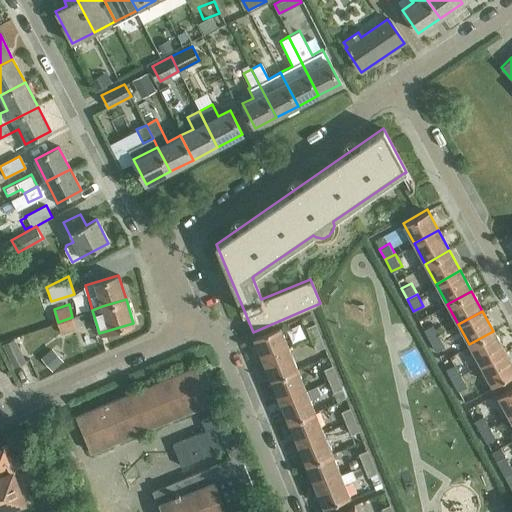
[(429,339),(439,334),(433,323),(432,324),(427,314),(418,319),(429,339)]
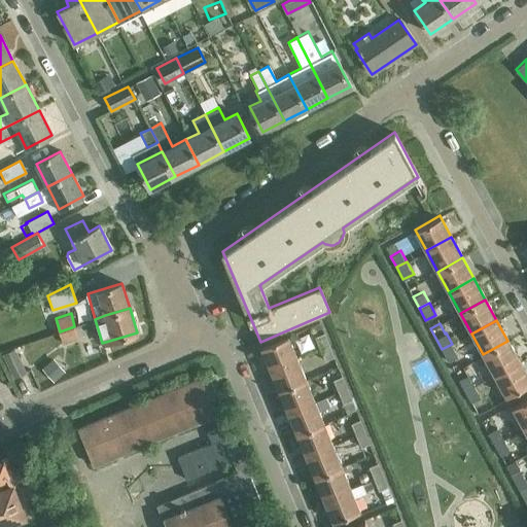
[(74,326),(60,331),(63,344),(78,339),(74,326)]
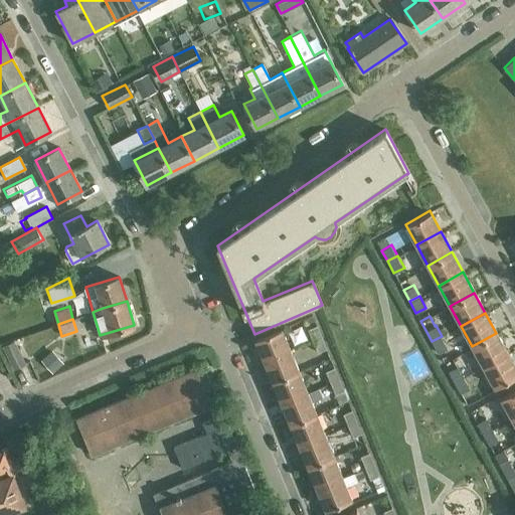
[(314,341),(323,337),(317,323),(308,328),(314,341)]
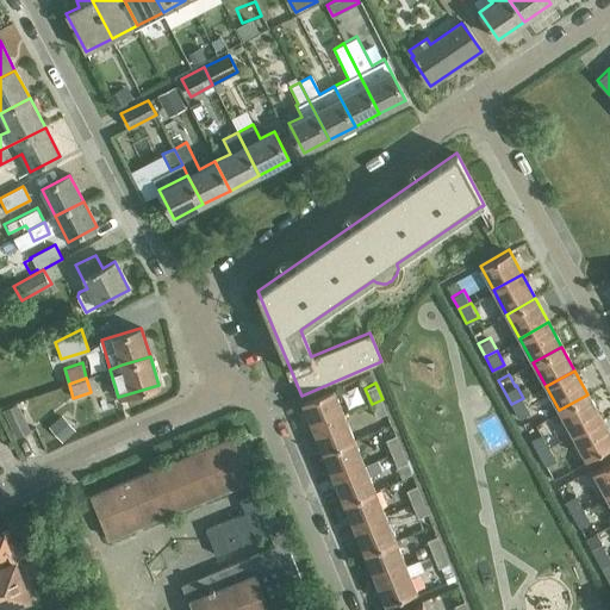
[(313,428),(343,416),(331,387),(303,400),(313,428)]
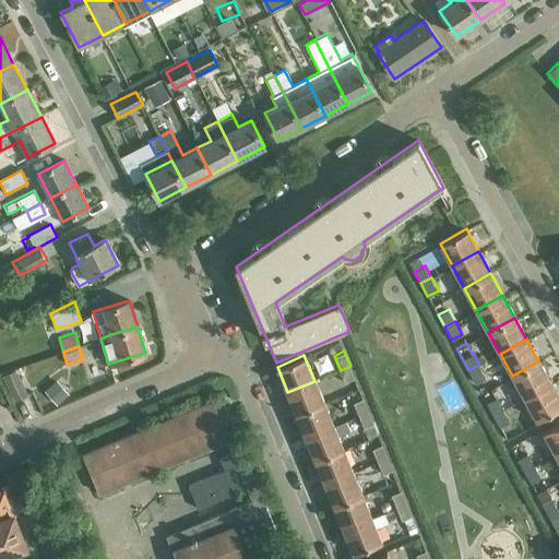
[(524,397),(550,383),(538,361),(512,376),(524,397)]
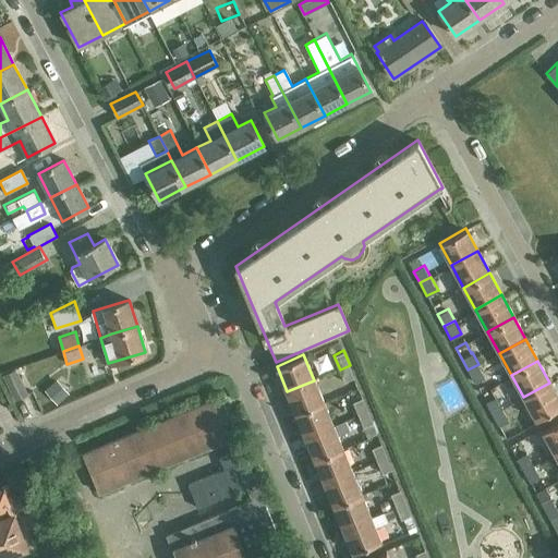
[(478,364),(468,370),(474,383),(485,376),(478,364)]
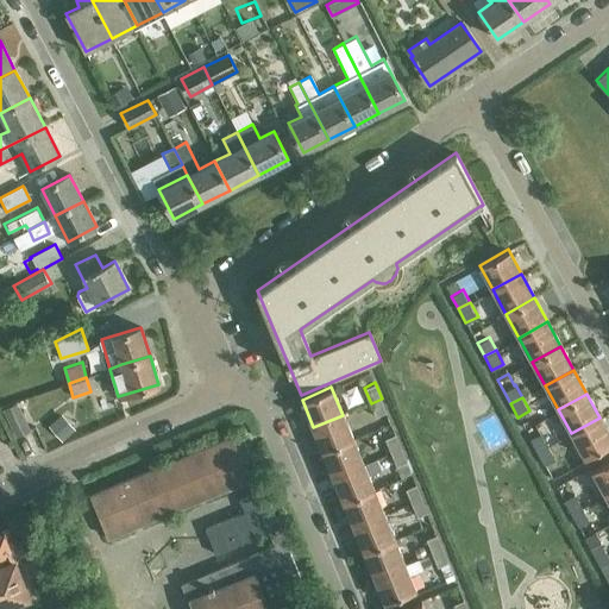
[(382,399),(371,403),(377,416),(388,410),(382,399)]
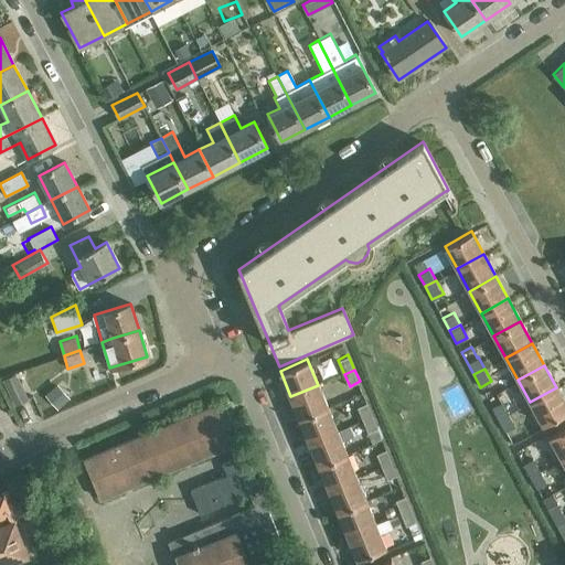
[(2,377),(14,405),(29,398),(17,371),(2,377)]
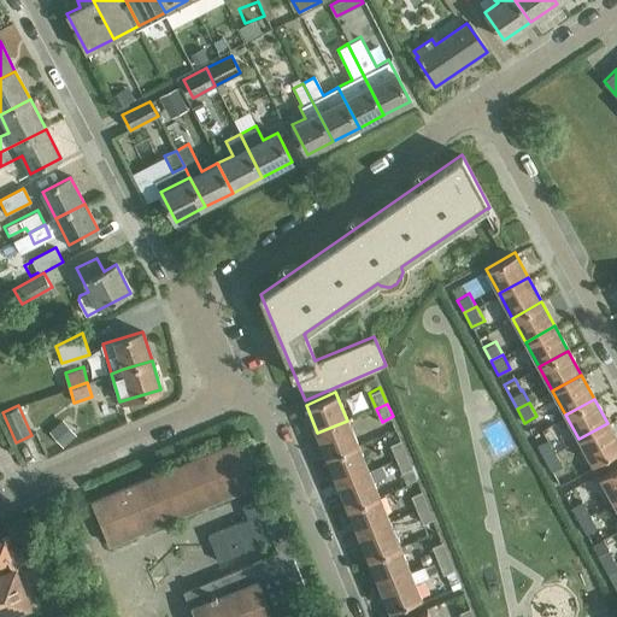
[(328,458),(357,446),(347,421),(317,433),(328,458)]
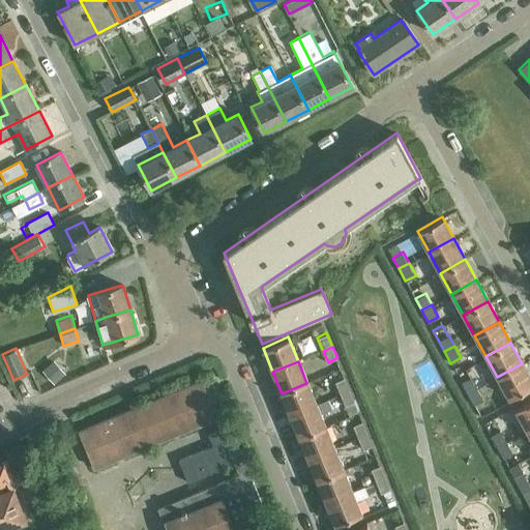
[(529,379),(522,363),(497,377),(508,399),(529,386),(529,379)]
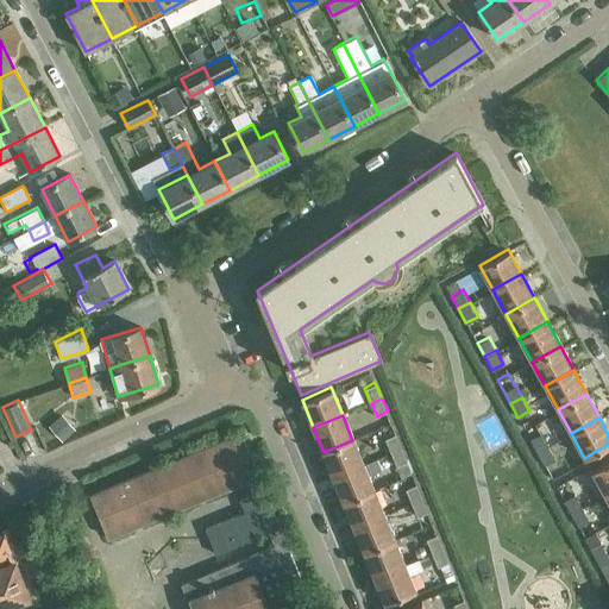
[(537,451),(548,445),(541,433),(547,431),(540,419),(527,426),(533,437),(529,438),(537,451)]
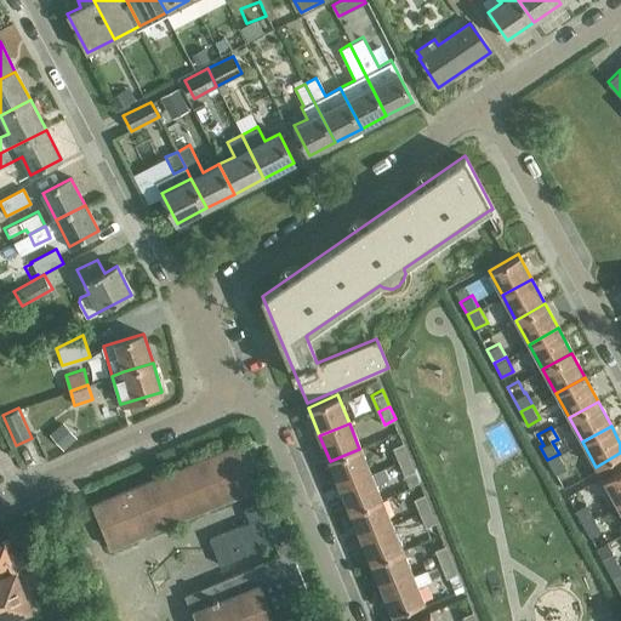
[(399,462),(410,457),(404,442),(392,446),(399,462)]
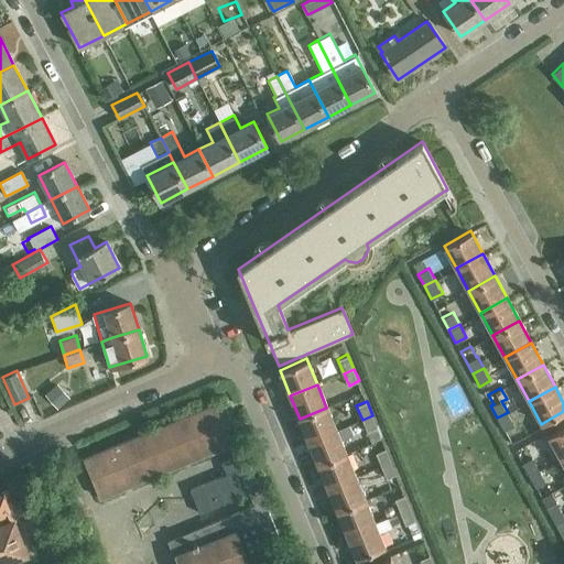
[(225,404),(215,408),(214,403),(179,418),(180,421),(151,432),(150,430),(84,456),(99,497),(151,475),(149,470),(160,466),(162,470),(208,452),(209,454),(215,452),(214,449),(228,443),(234,455),(223,461),(227,473),(191,488),(201,512),(249,492),(255,505),(167,540),(173,555),(175,555),(179,563),(261,563),(285,554),(225,404)]
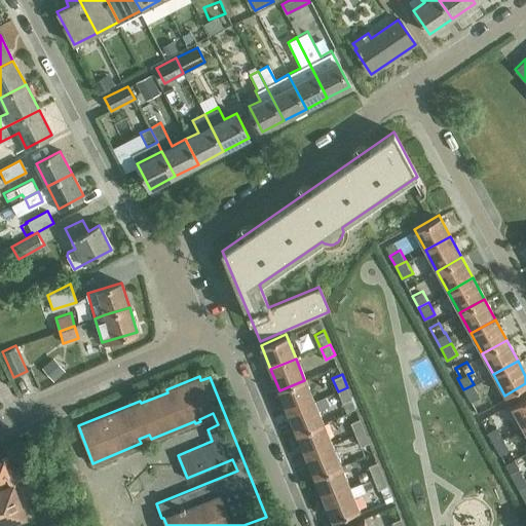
[(288,412),(313,402),(304,380),(279,390),(288,412)]
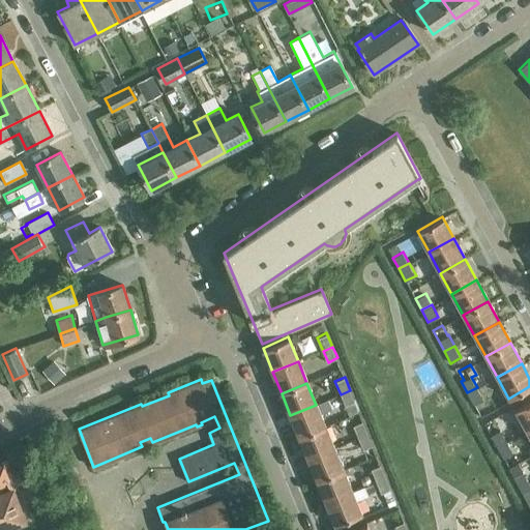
[(477,387),(467,392),(474,405),(479,414),(489,409),(477,387)]
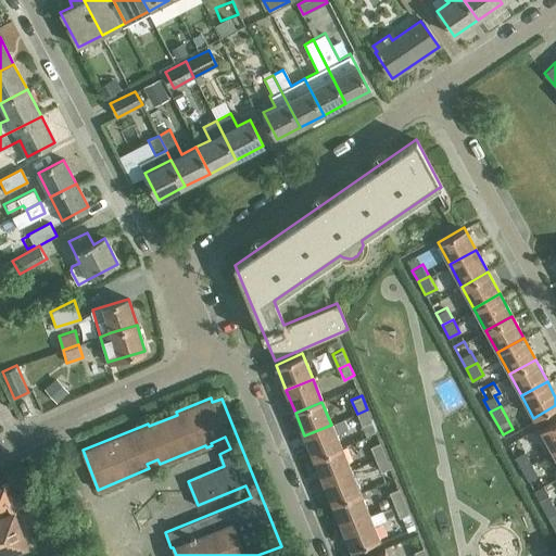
[(367,409),(357,414),(362,426),(371,421),(367,409)]
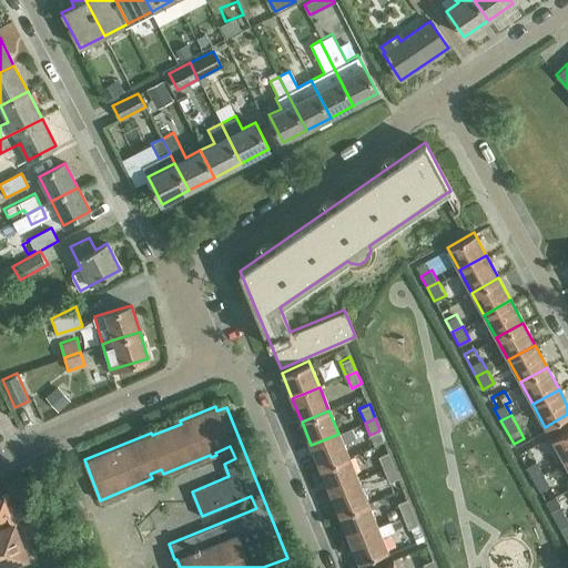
[(321,468),(347,457),(342,443),(356,437),(353,427),(338,434),(311,445),(321,468)]
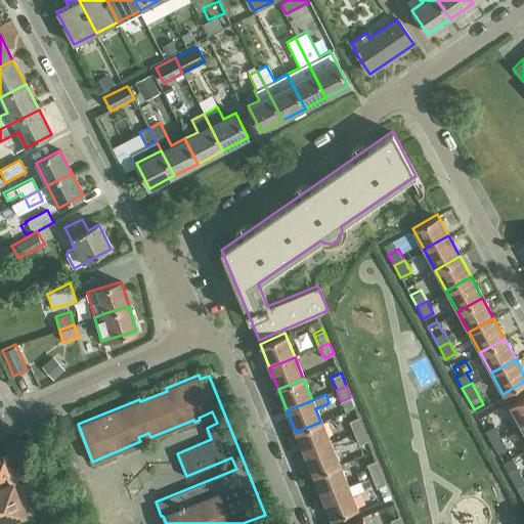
[(521,426),(523,424),(523,396),(509,405),(521,426)]
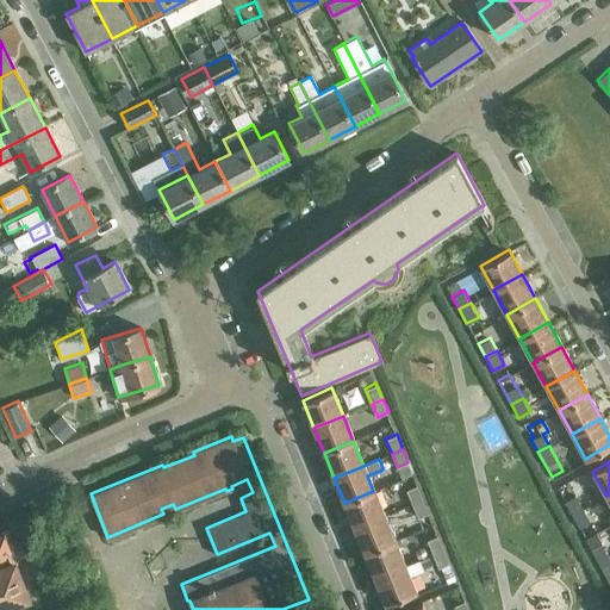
[(412,504),(423,499),(417,484),(406,489),(412,504)]
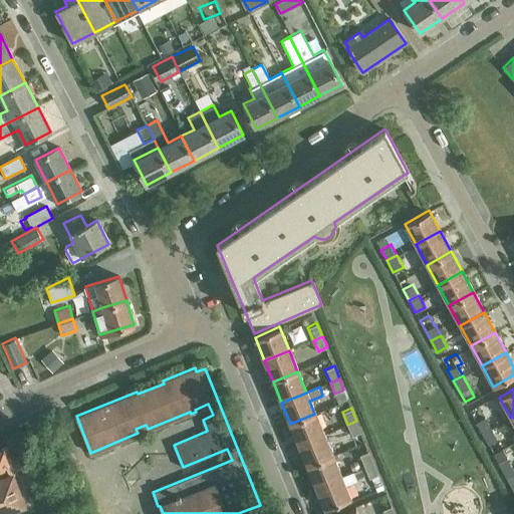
[(298,445),(323,435),(314,414),(290,424),(298,445)]
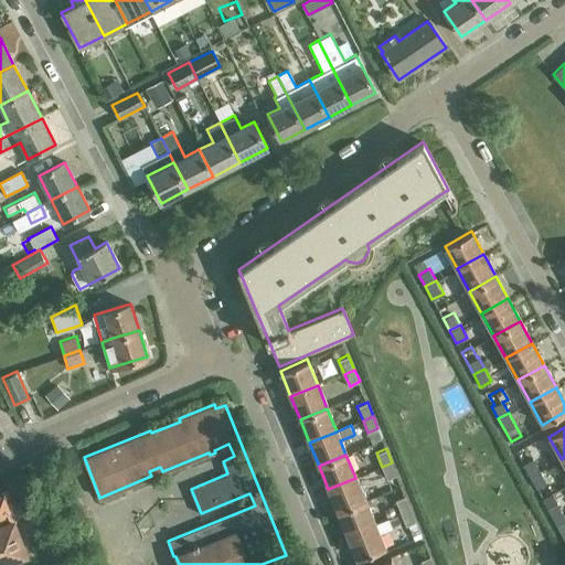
[(531,477),(541,471),(533,457),(523,462),(531,477)]
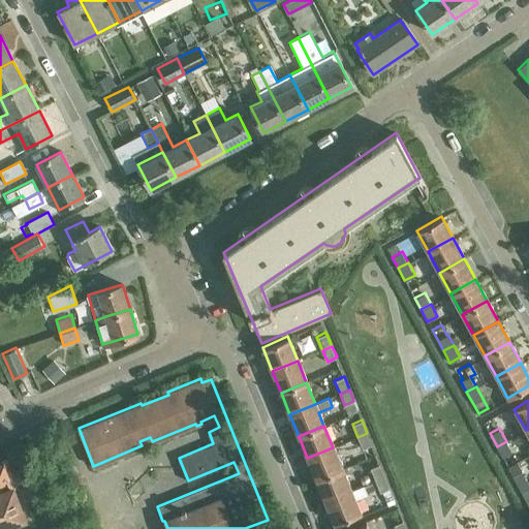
[(367,433),(358,437),(363,448),(372,444),(367,433)]
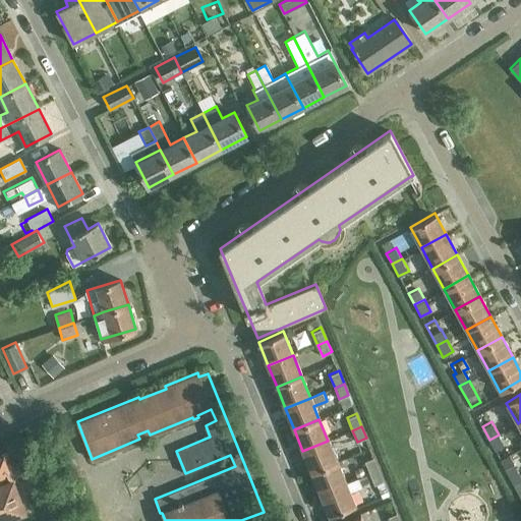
[(499,435),(489,440),(496,450),(505,445),(499,435)]
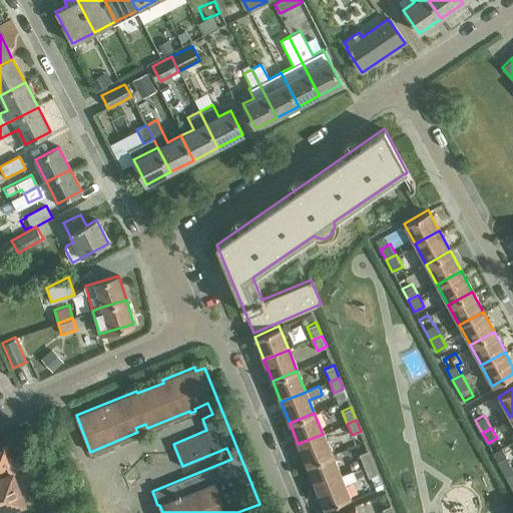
[(307,465),(332,454),(323,434),(298,444),(307,465)]
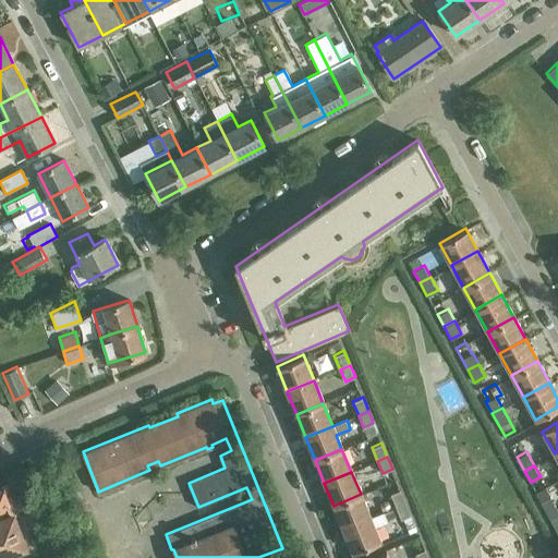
[(16,516),(39,506),(28,477),(4,487),(16,516)]
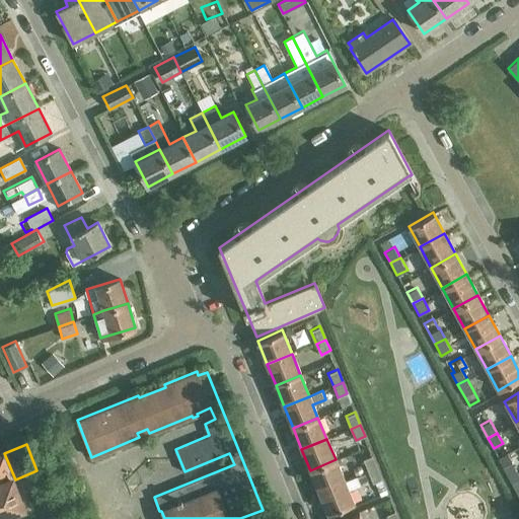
[(509,477),(518,472),(512,461),(511,461),(507,452),(498,457),(509,477)]
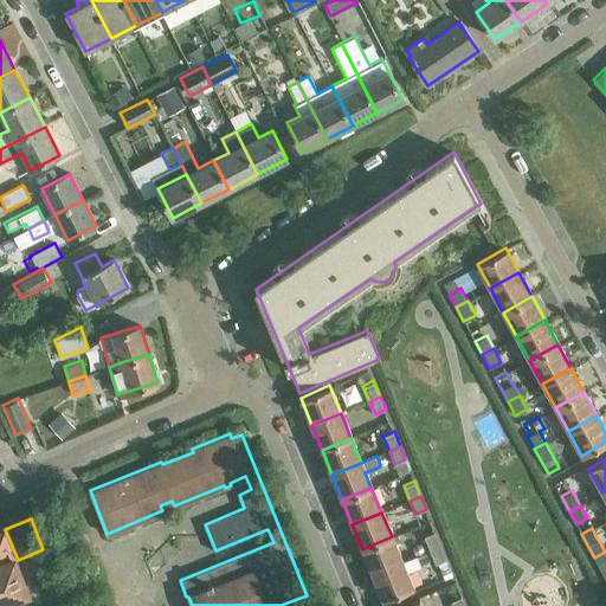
[(430,550),(442,546),(434,530),(424,535),(430,550)]
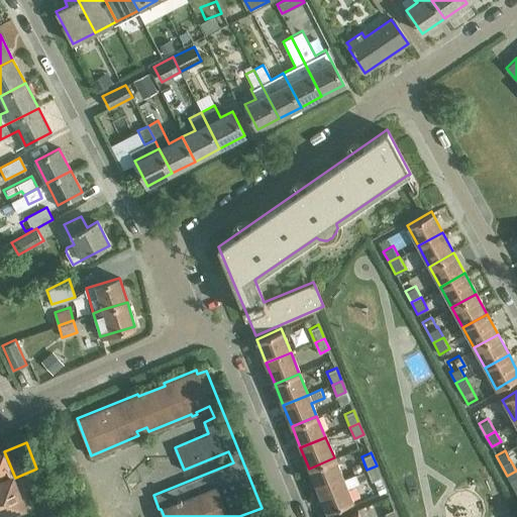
[(0,516),(14,516),(11,511),(23,506),(2,454),(0,454),(0,516)]
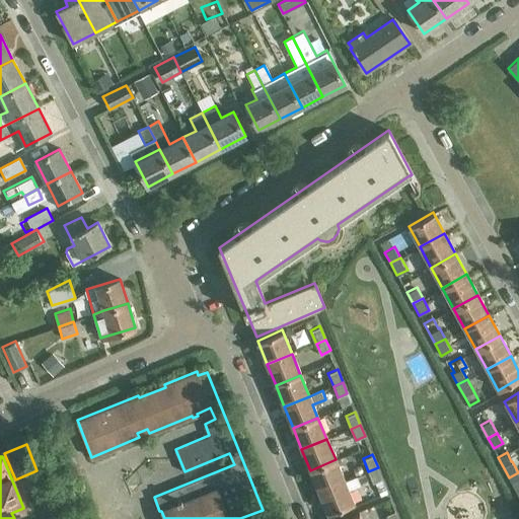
[(318,491),(344,480),(336,459),(310,470),(318,491)]
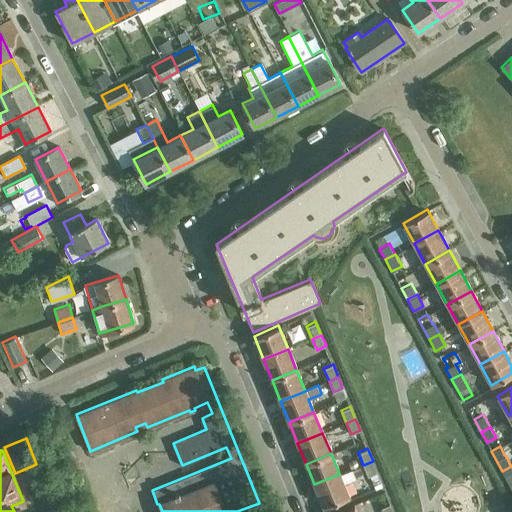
[(373,461),(363,465),(369,477),(378,473),(373,461)]
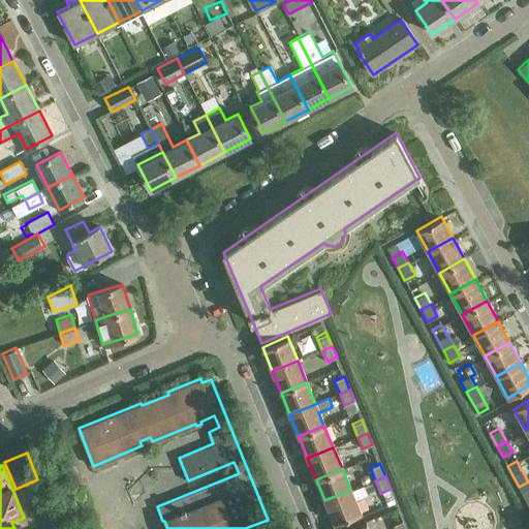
[(528,481),(519,487),(528,505),(528,481)]
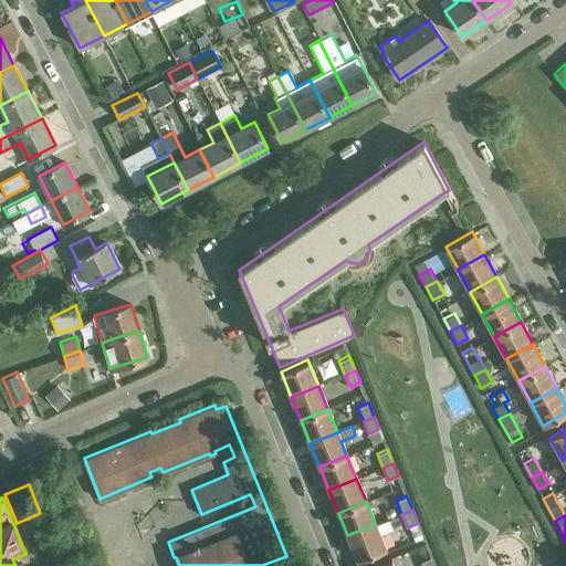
[(375,524),(347,535),(357,561),(385,548),(375,524)]
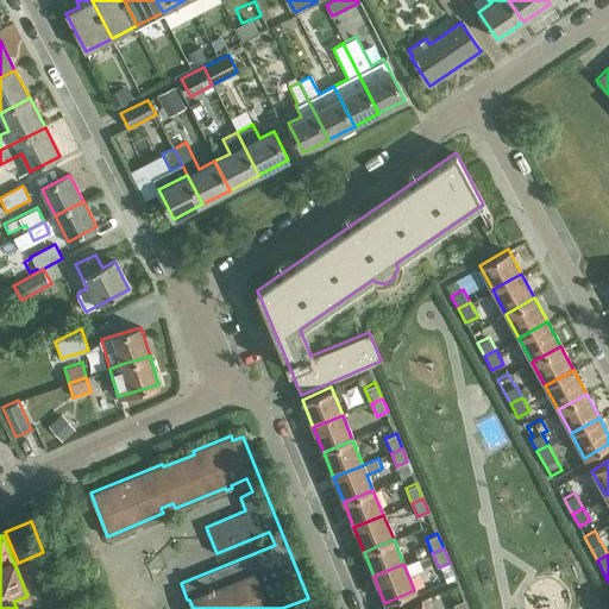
[(468,608),(459,586),(449,591),(454,606),(445,608),(421,608),(420,604),(409,608),(468,608)]
